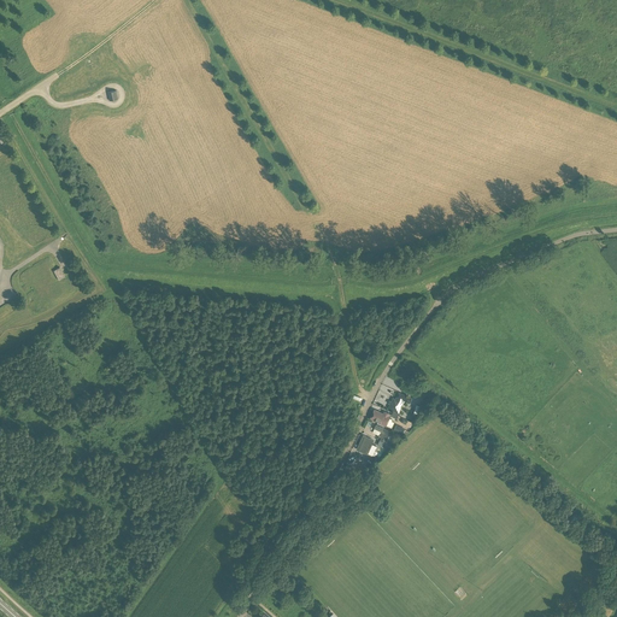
[(107,92),(110,100),(118,99),(116,90),(107,92)]
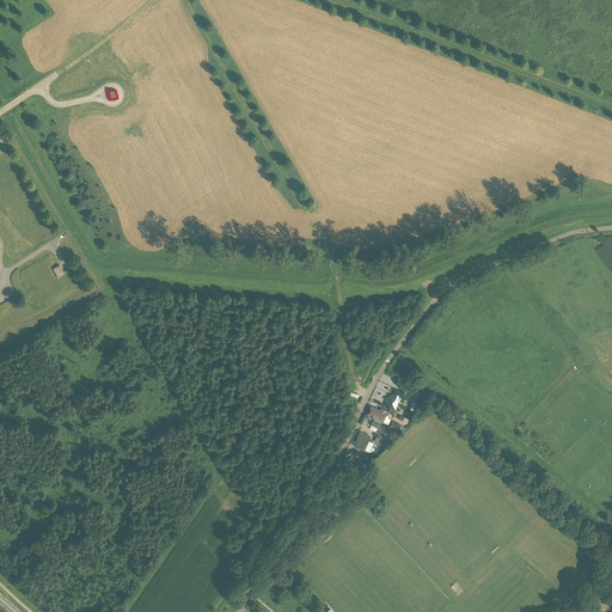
[(59,277),(65,274),(60,265),(53,269),(59,277)]
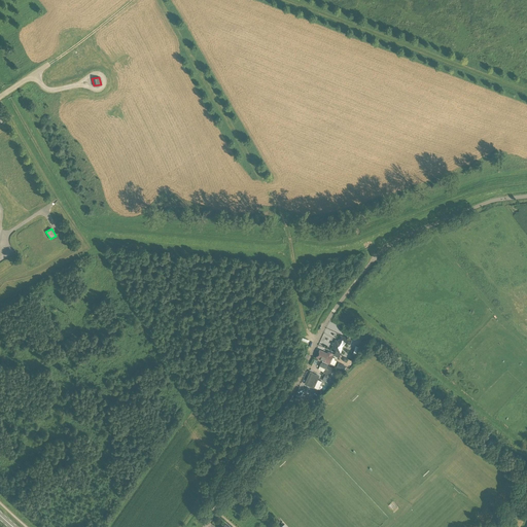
[(335,340),(332,348),(342,352),(346,344),(351,346),(352,342),(340,338),(339,342),(335,340)]
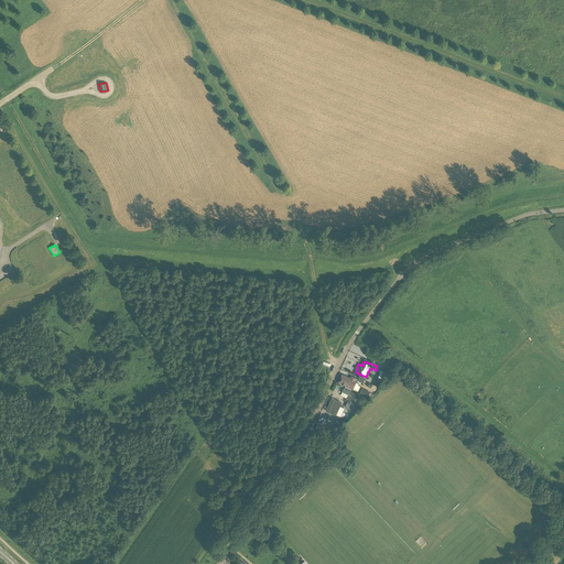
[(342,377),(338,384),(354,391),(357,383),(355,382),(356,380),(351,378),(350,380),(342,377)]
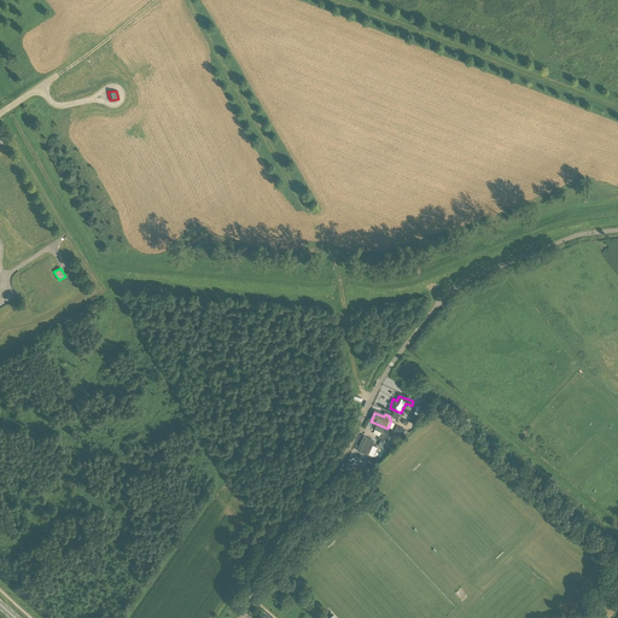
[(406,430),(397,425),(395,431),(403,436),(406,430)]
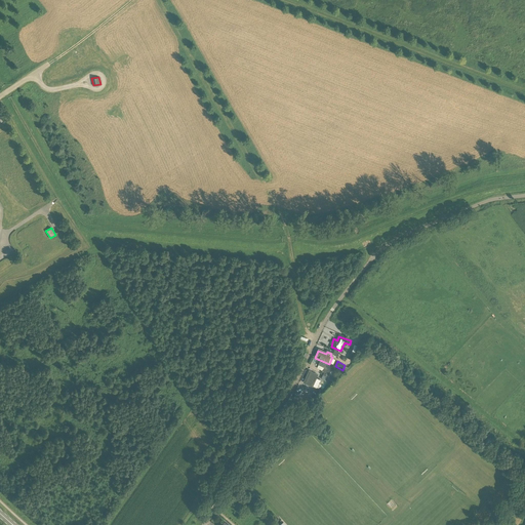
[(331,369),(320,363),(316,369),(322,372),(323,369),(329,372),(331,369)]
